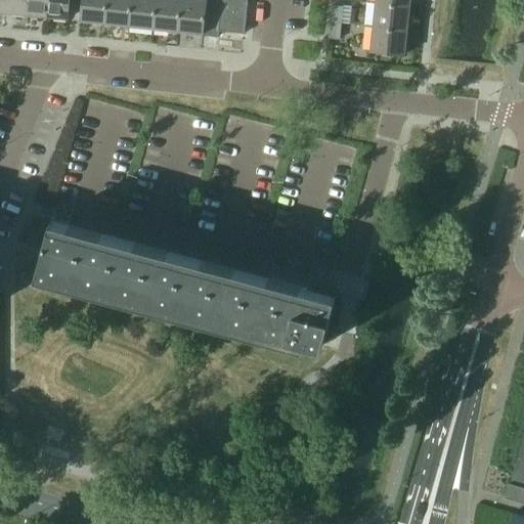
[(6,0),(6,11),(27,13),(28,0),(6,0)]
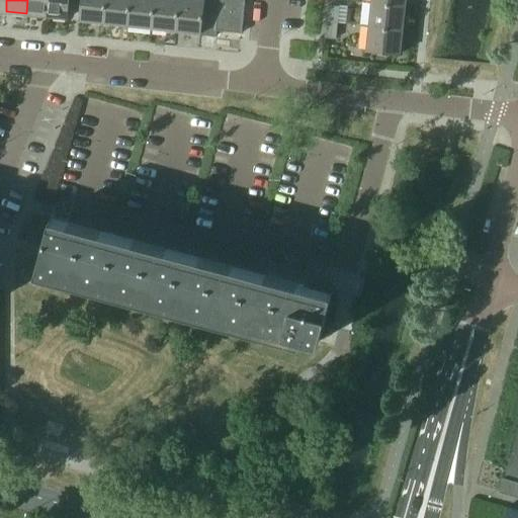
[(27,0),(26,13),(47,15),(48,0),(27,0)]
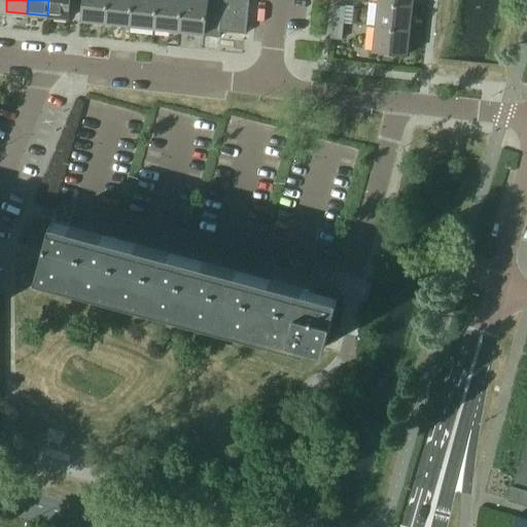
[(48,0),(47,15),(69,19),(71,0),(48,0)]
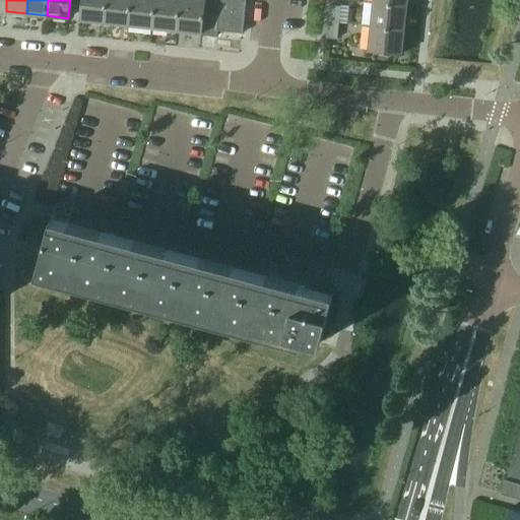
[(81,0),(80,19),(105,22),(107,0),(81,0)]
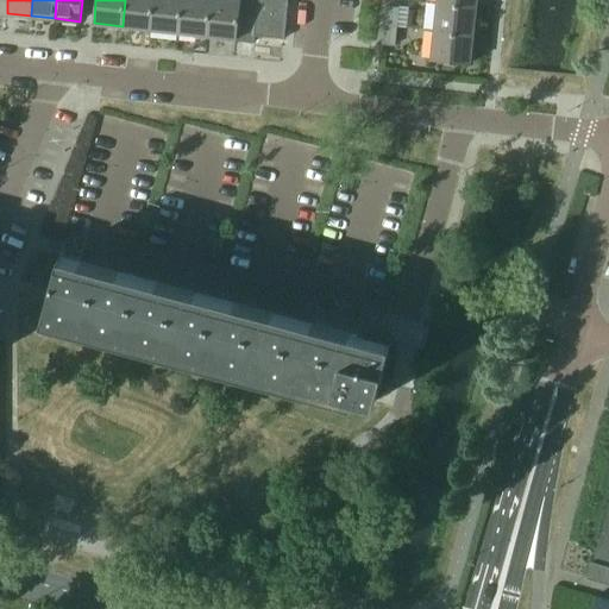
[(125,0),(123,26),(151,29),(154,0),(125,0)]
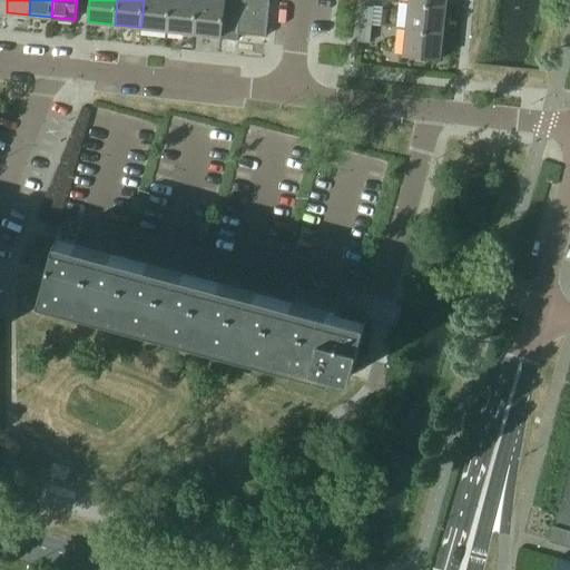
[(144,0),(141,27),(168,30),(170,0),(144,0)]
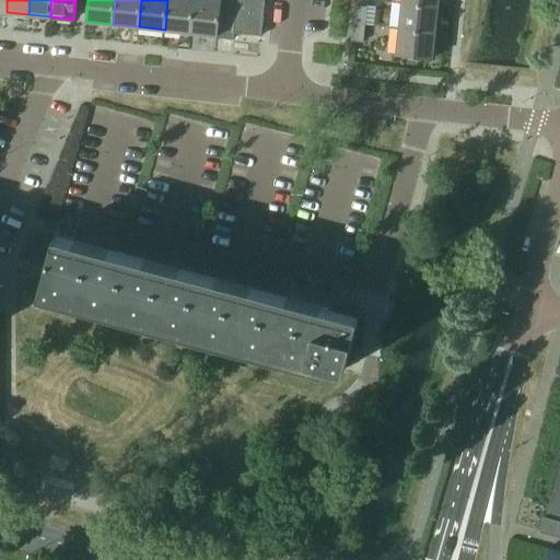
[(167,0),(165,30),(191,33),(195,0),(167,0)]
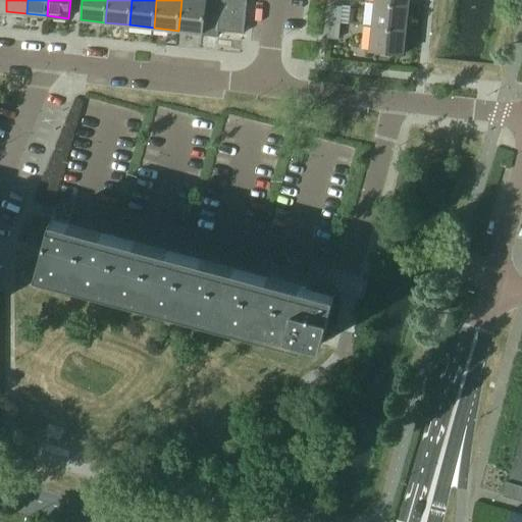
[(181,0),(178,31),(202,33),(203,33),(206,0),(181,0)]
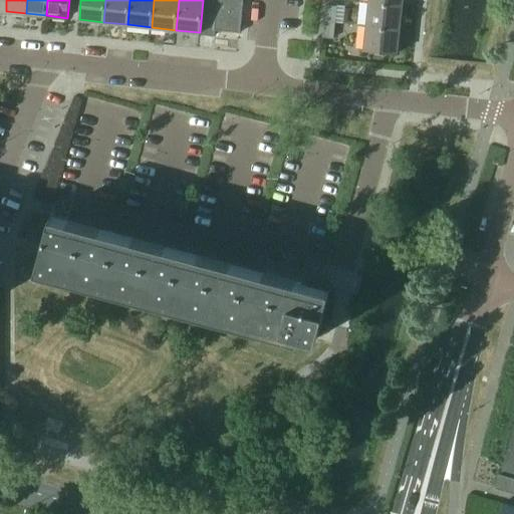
[(203,0),(200,32),(199,32),(199,34),(215,36),(216,30),(241,32),(244,0),(203,0)]
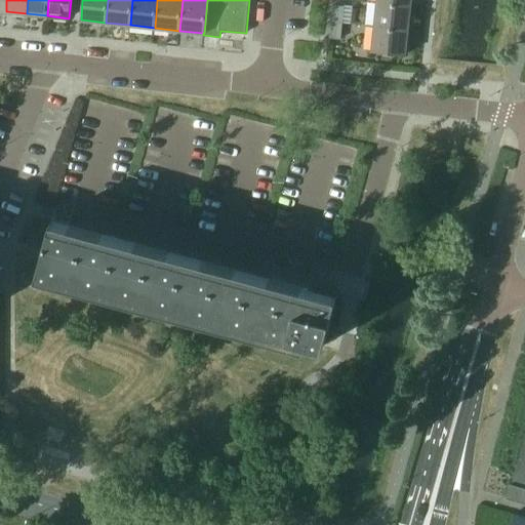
[(377,1),(374,26),(408,30),(411,5),(377,1)]
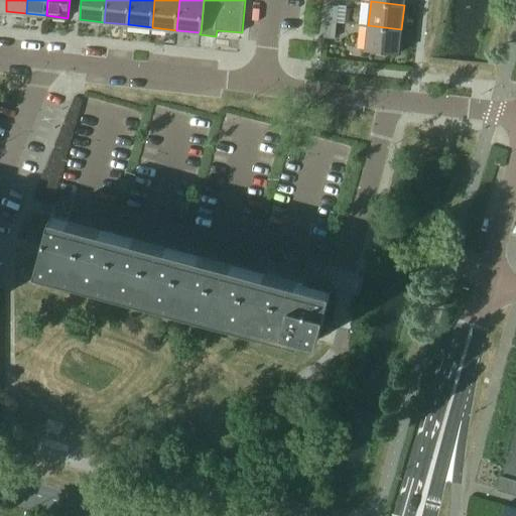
[(329,5),(327,21),(337,22),(339,6),(329,5)]
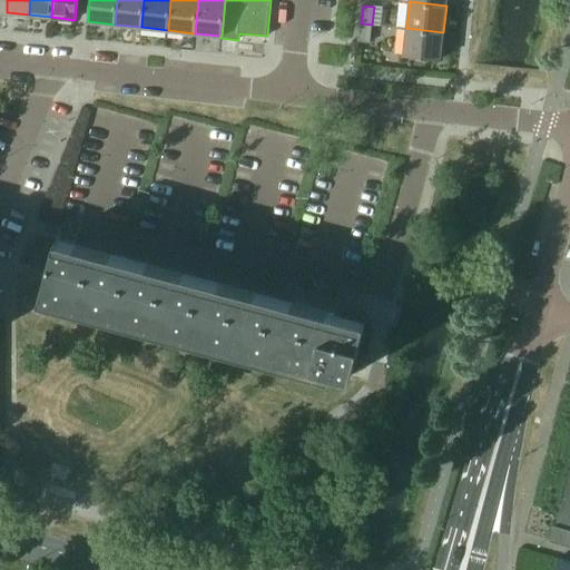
[(372,25),(361,23),(360,41),(370,42),(372,25)]
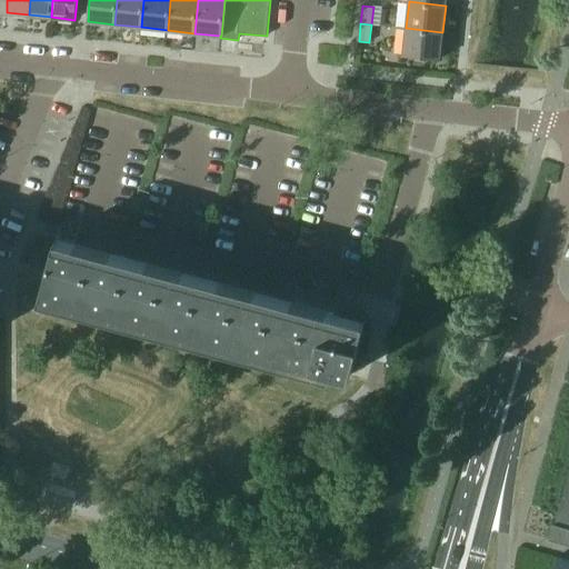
[(442,32),(406,28),(403,56),(440,59),(442,32)]
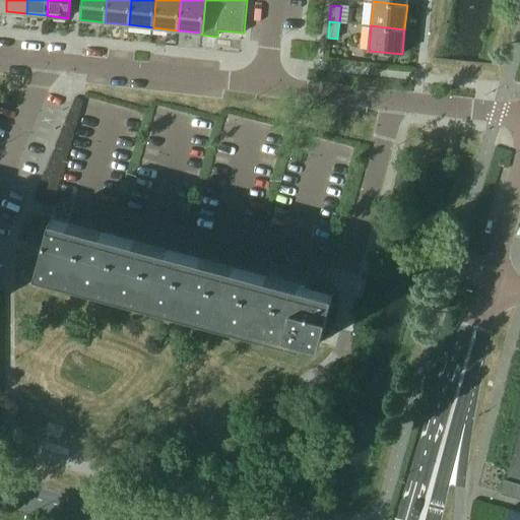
[(299,284),(299,285),(53,219),(54,218),(52,217),(37,272),(39,273),(39,272),(302,342),(301,343),(303,344),(304,338),(321,342),(336,287),(318,282),(317,289),(299,284)]
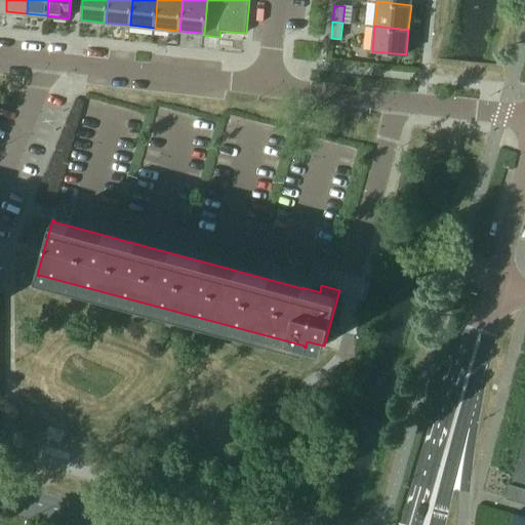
[(524,462),(518,460),(515,473),(524,475),(524,462)]
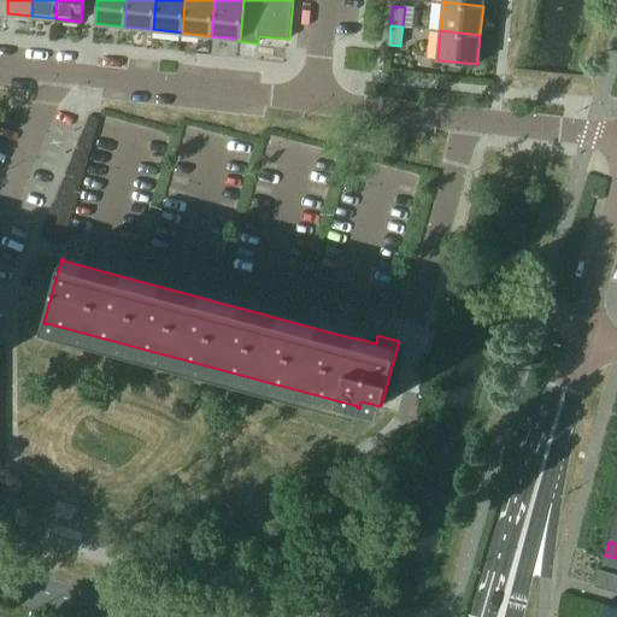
[(616,558),(605,556),(601,569),(616,573),(616,558)]
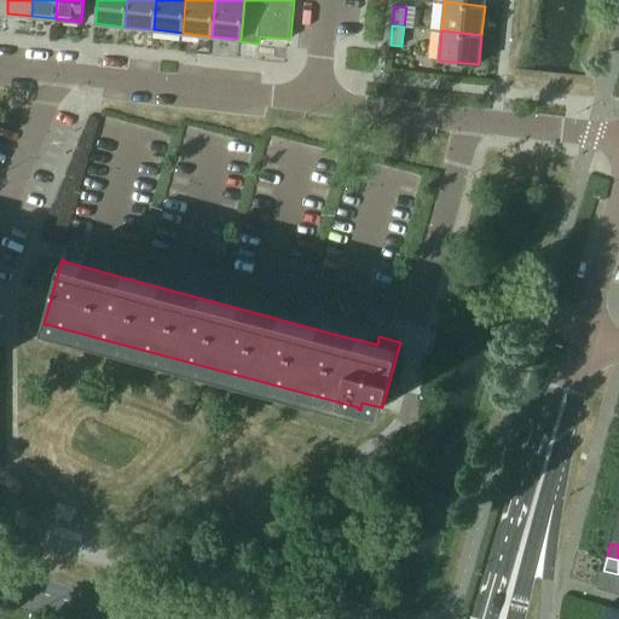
[(618,574),(603,571),(601,571),(596,588),(618,594),(618,574)]
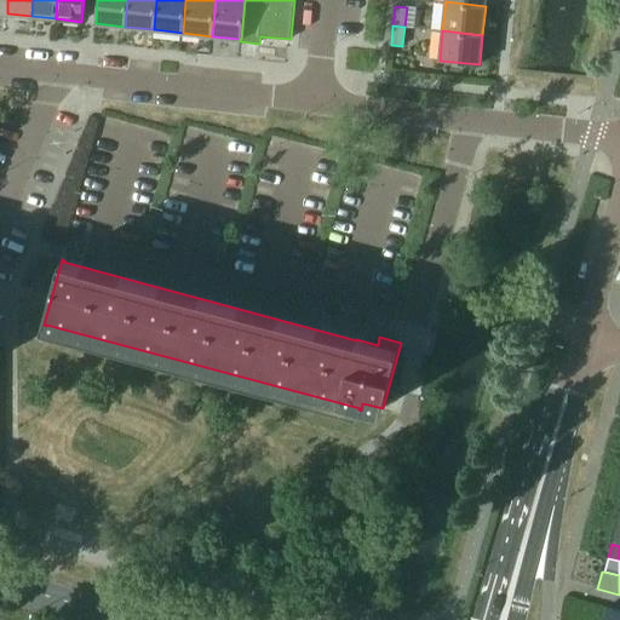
[(602,619),(619,619),(619,610),(607,607),(602,619)]
